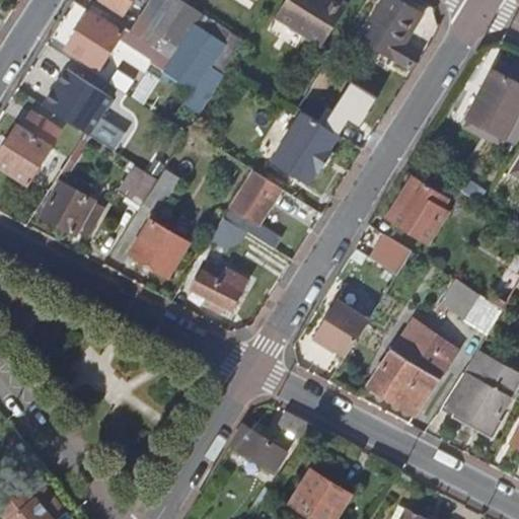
[(133,0),(98,0),(124,14),(133,0)]
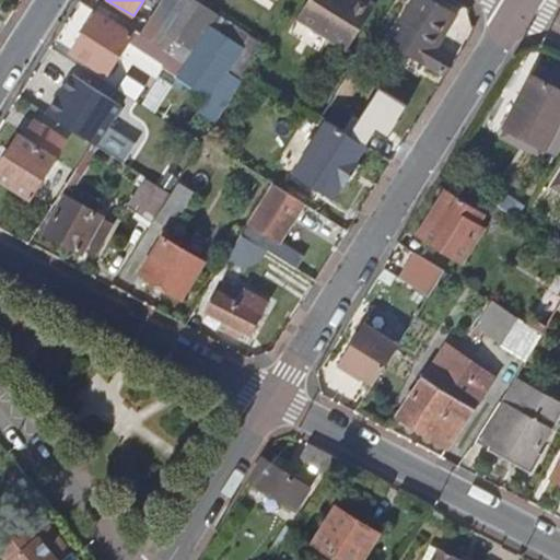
[(308,0),(300,15),(350,47),(378,1),(376,0),(308,0)]
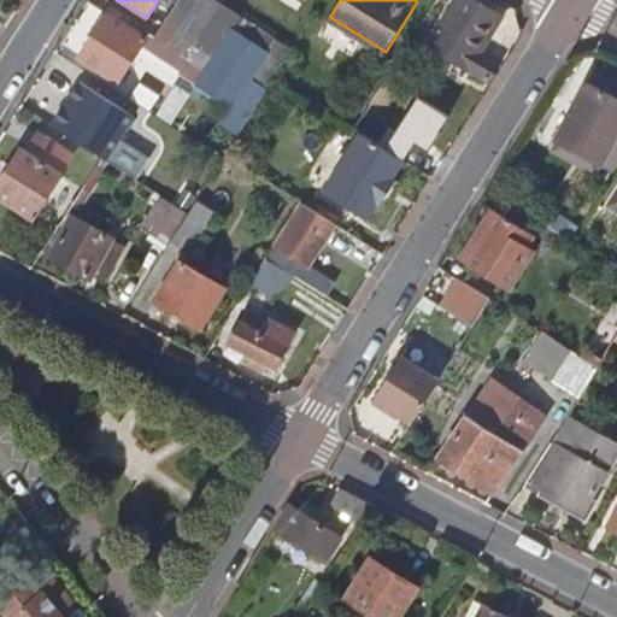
[(507,9),(491,0),(482,0),(464,0),(438,48),(489,81),(503,57),(485,46),(507,9)]
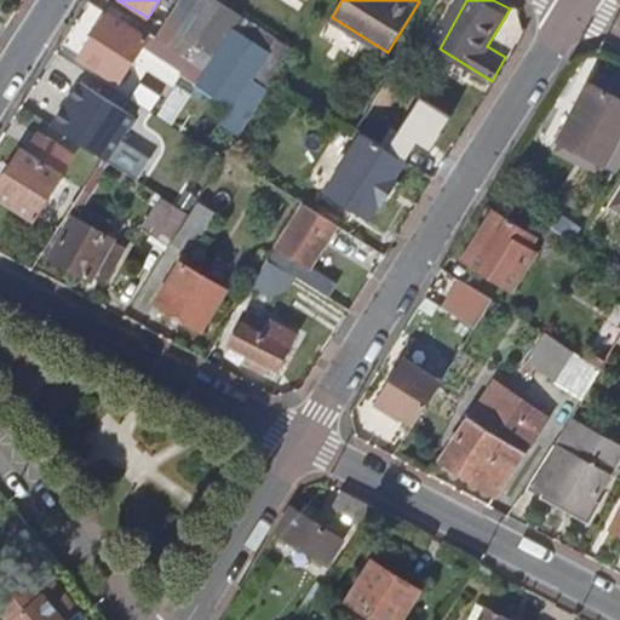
[(225,120),(242,131),(276,75),(286,61),(294,46),(224,3),(190,58),(151,34),(148,40),(109,15),(82,58),(121,82),(143,46),(154,53),(156,51),(187,69),(183,74),(234,104),(225,120)]
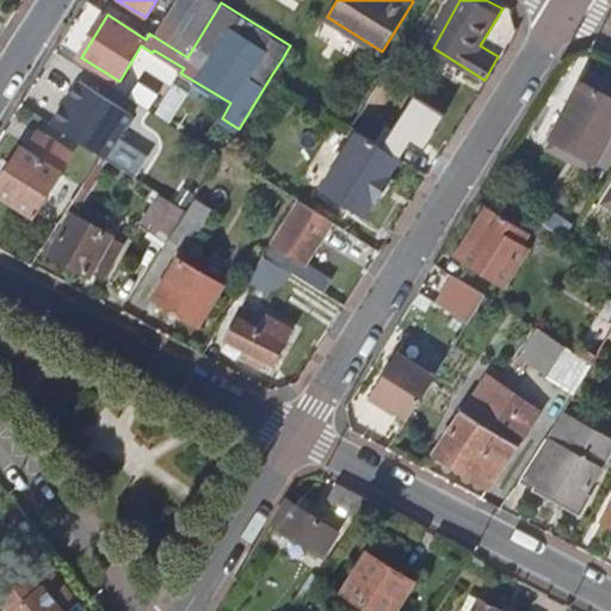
[(610,164),(610,92),(582,79),(553,137),(610,165),(610,164)]
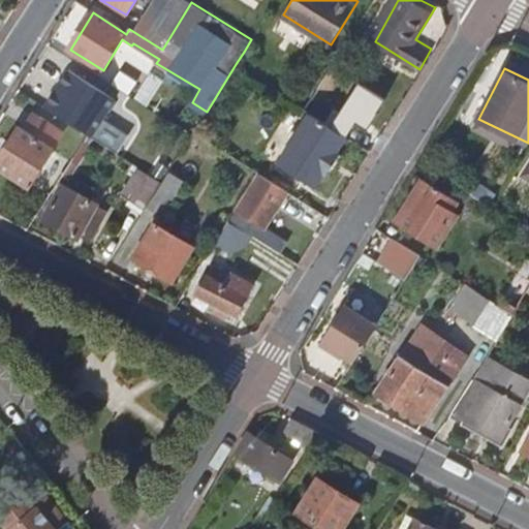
[(68,71),(44,109),(92,137),(115,100),(68,71)]
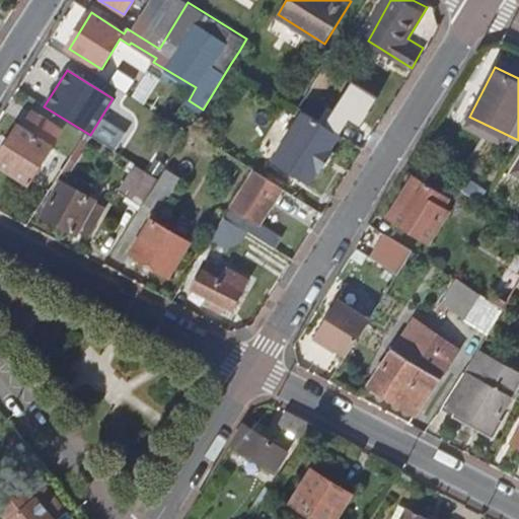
[(338,110),(308,92),(299,107),(304,110),(327,126),(338,110)]
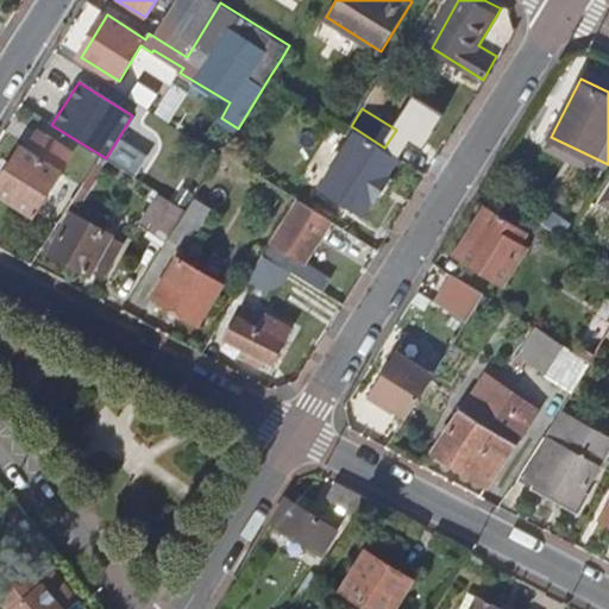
[(389,174),(400,158),(384,148),(357,130),(320,189),(362,218),(372,201),(377,201),(391,179),(389,174)]
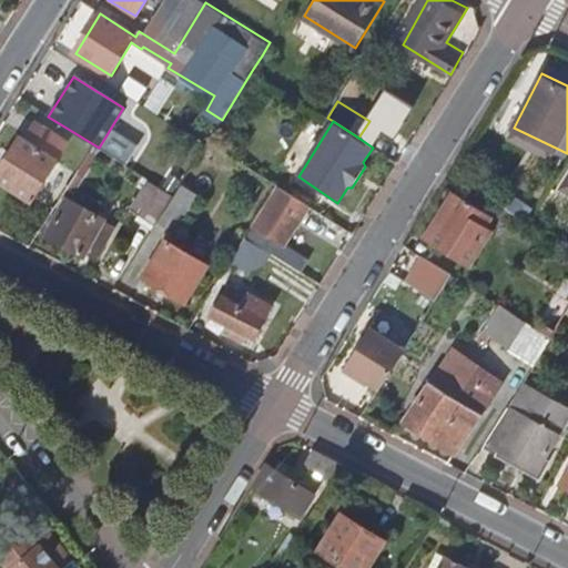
[(0,172),(0,182),(31,200),(68,142),(37,124),(26,142),(21,139),(0,172)]
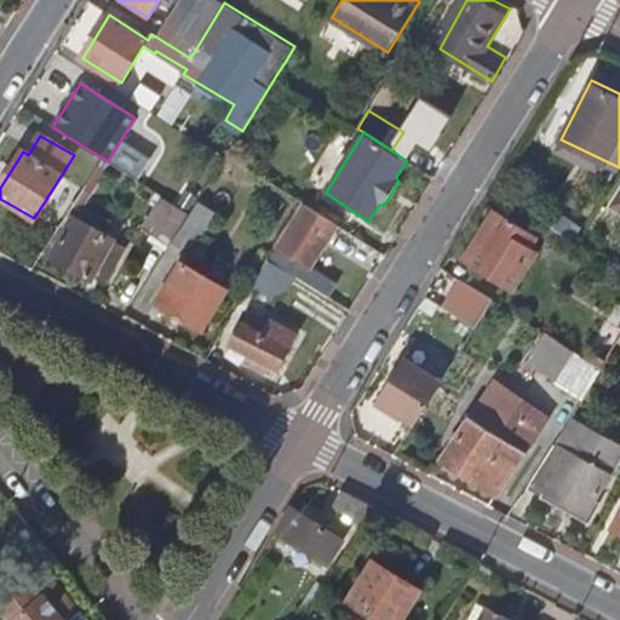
[(160,196),(148,230),(174,240),(187,206),(160,196)]
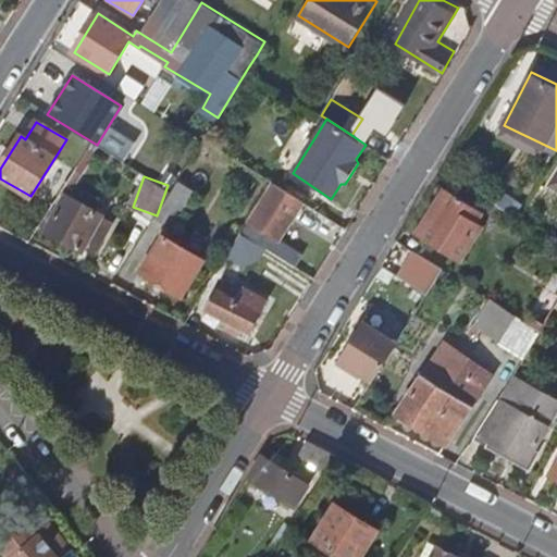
[(280,238),(302,202),(273,184),(243,234),(295,267),(302,254),(280,238)]
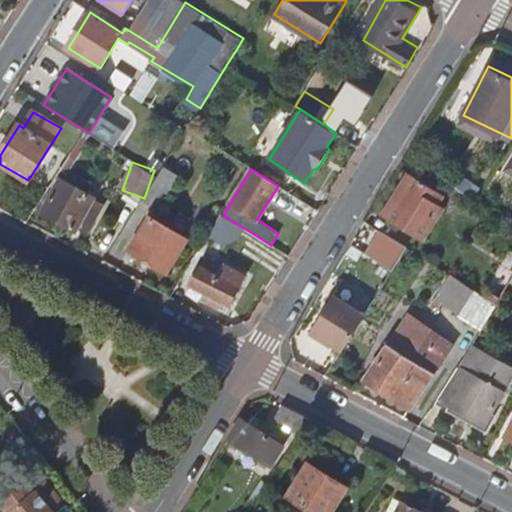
[(381,215),(415,237),(442,195),(406,173),(381,215)]
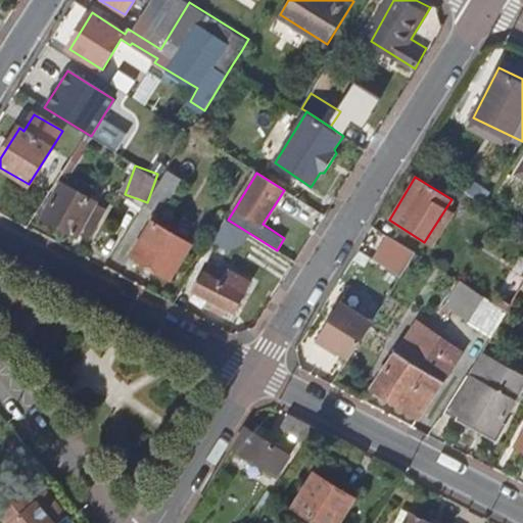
[(44,218),(79,236),(97,202),(62,183),(44,218)]
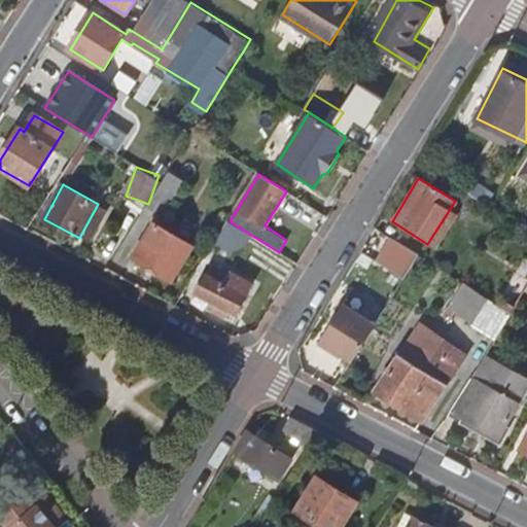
[(134,257),(172,280),(194,245),(154,221),(134,257)]
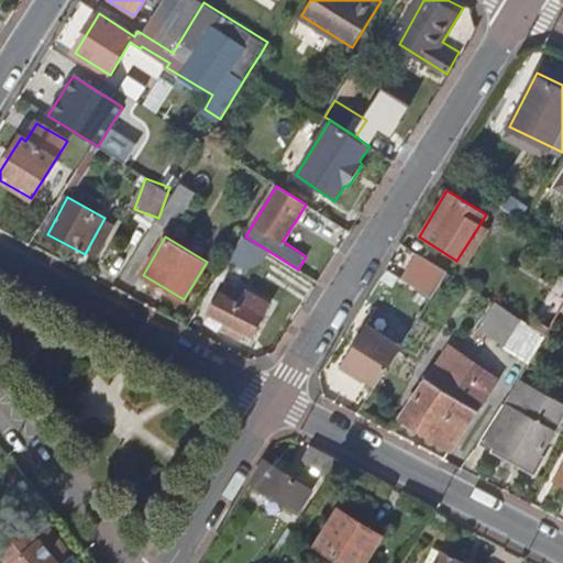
[(354,384),(371,393),(446,269),(418,253),(343,375),(340,382),(351,388),(354,384)]
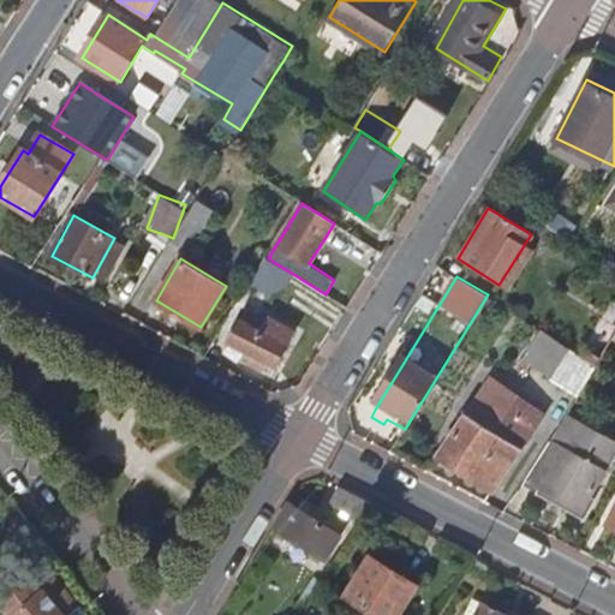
[(614,297),(613,296),(599,317),(614,327),(614,297)]
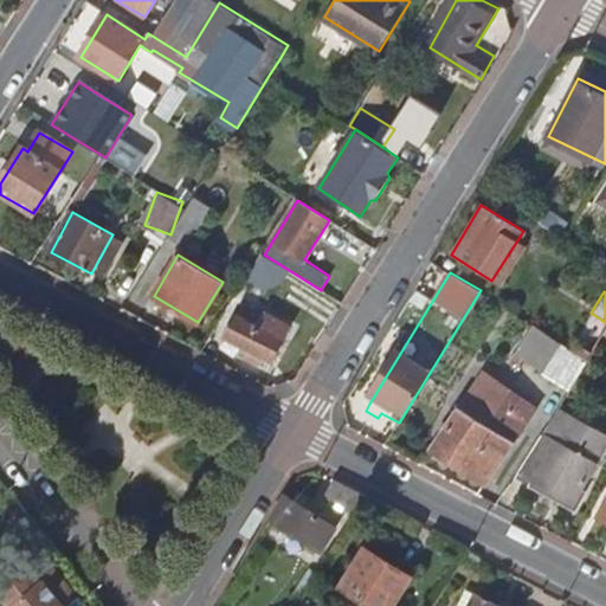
[(263,358),(271,361),(289,327),(246,304),(227,339),(249,349),(245,358),(257,363),(263,358)]
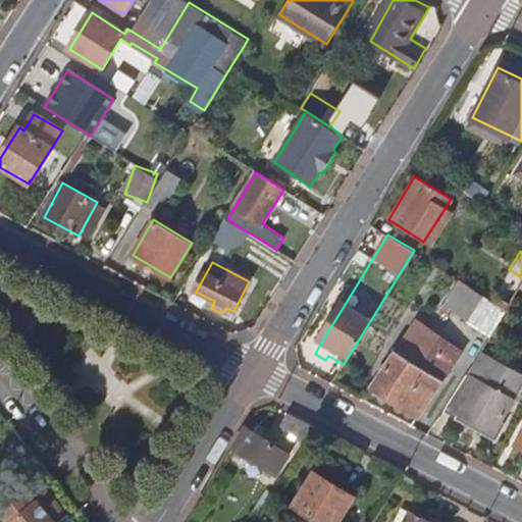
[(521,277),(509,269),(492,296),(508,305),(521,280),(521,277)]
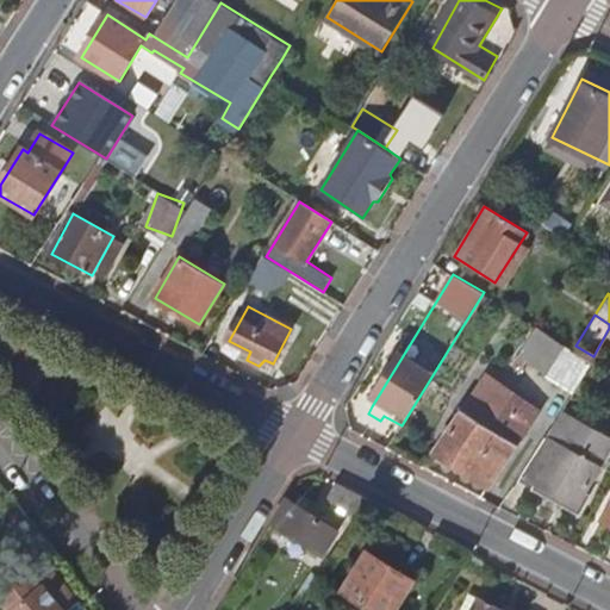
[(537,325),(520,355),(576,390),(593,360),(537,325)]
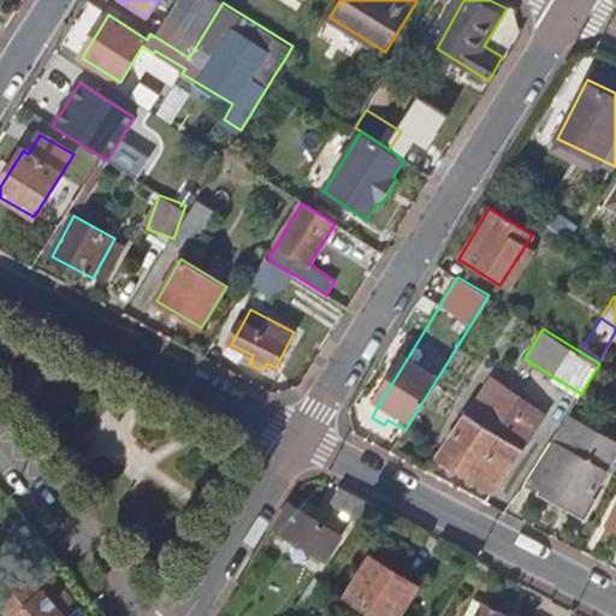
[(510,390),(498,381),(487,397),(481,395),(469,415),(467,414),(437,458),(455,471),(456,468),(461,471),(466,465),(502,487),(514,472),(502,465),(535,412),(508,392),(510,390)]
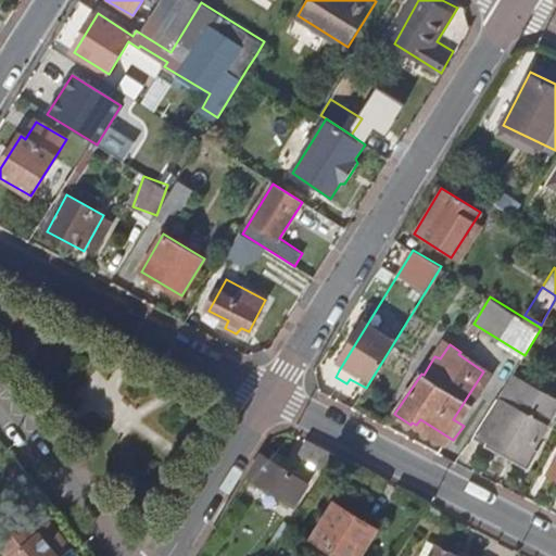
[(330,374),(336,377),(339,370),(333,368),(330,374)]
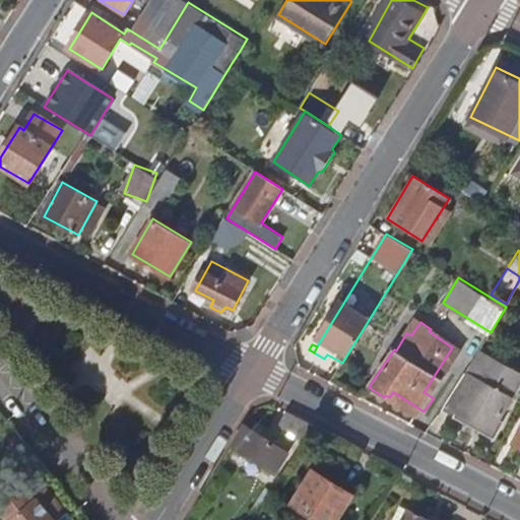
[(519,378),(519,374),(476,351),(443,405),(490,431),(519,378)]
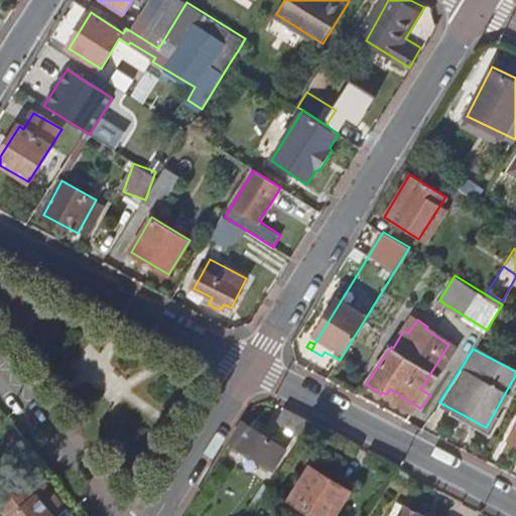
[(277,420),(302,434),(309,422),(289,411),(284,408),(277,420)]
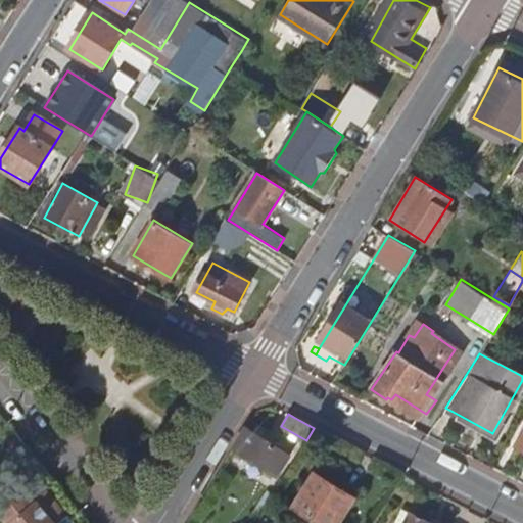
[(287,455),(244,428),(232,447),(275,475),(287,455)]
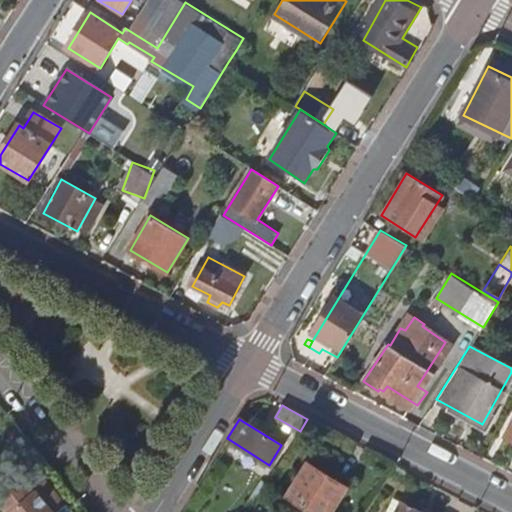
[(285,496),(311,511),(330,511),(345,488),(306,464),(285,496)]
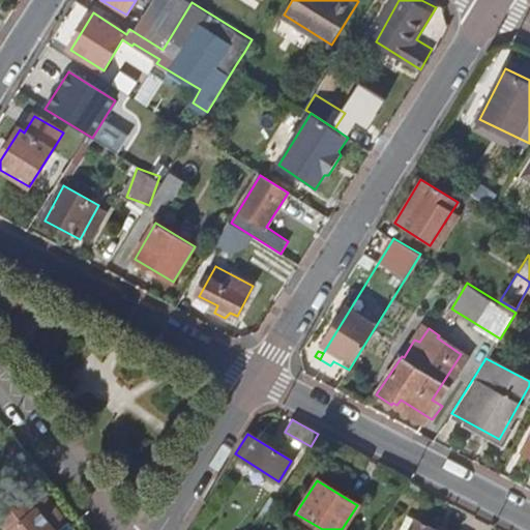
[(71,529),(41,492),(19,510),(13,505),(0,516),(0,523),(5,529),(71,529)]
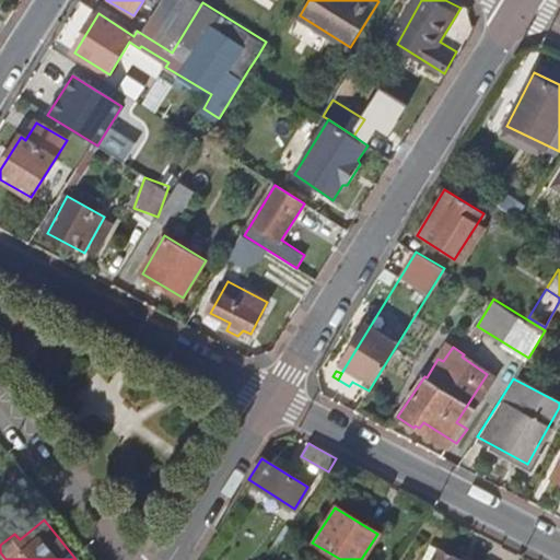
[(299,559),(301,556),(282,546),(276,556),(283,559),(299,559)]
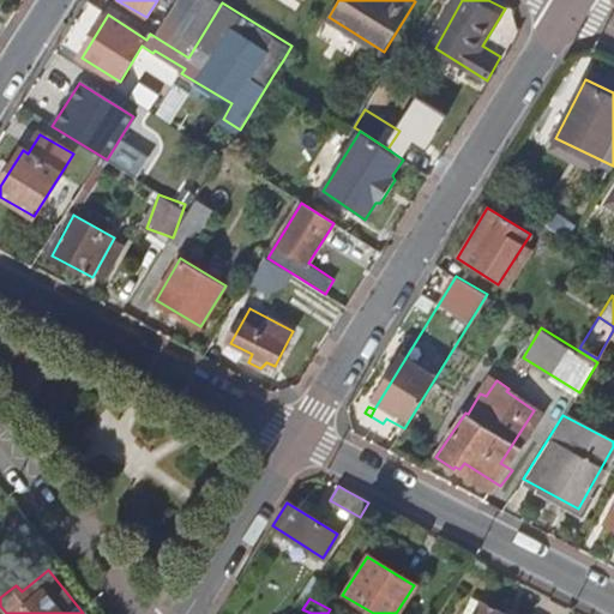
[(471,613),(509,613),(480,599),(471,613)]
